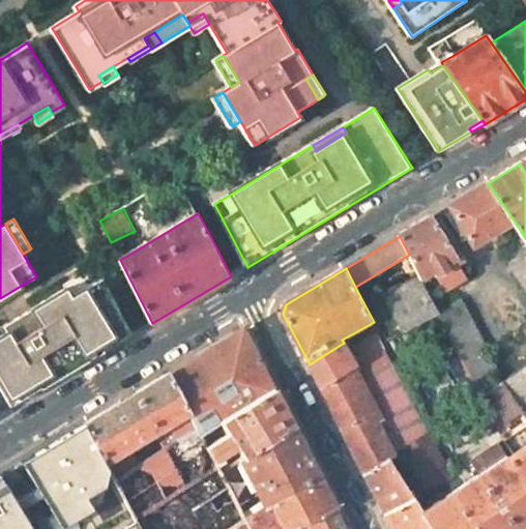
[(10,333),(0,339),(0,384),(13,408),(134,334),(105,278),(74,298),(68,289),(6,327),(10,333)]
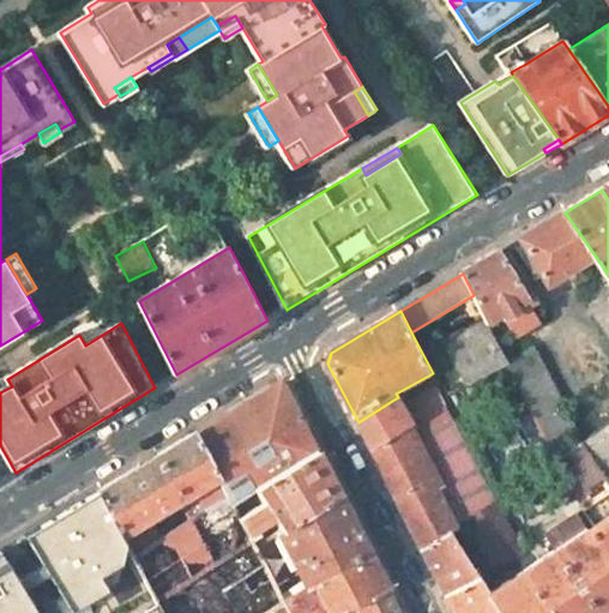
[(493,330),(454,352),(472,385),(511,364),(493,330)]
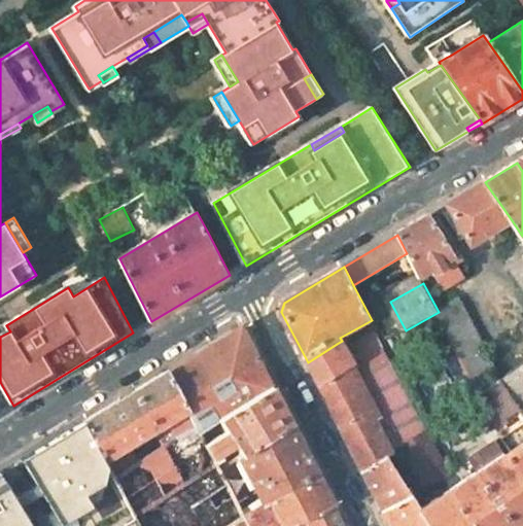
[(442,310),(473,380),(497,369),(467,299),(442,310)]
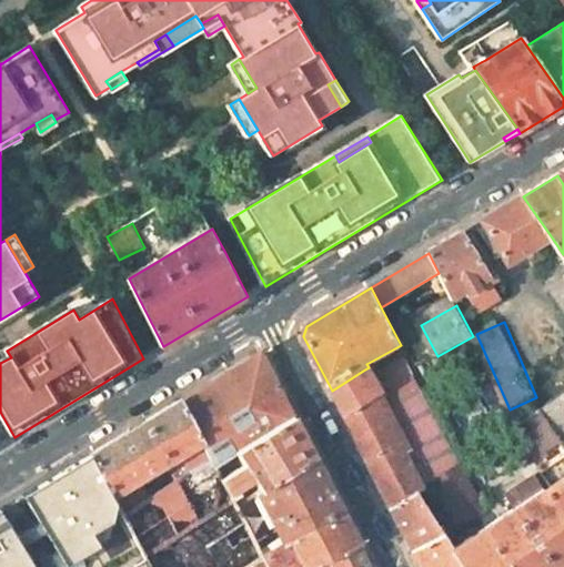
[(184,400),(204,439),(220,468),(239,455),(296,417),(263,353),(184,400)]
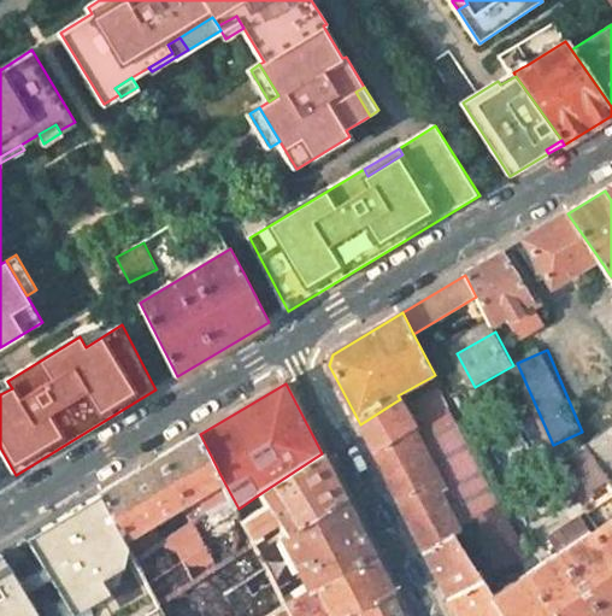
[(441,388),(399,412),(409,432),(418,426),(452,408),(447,400),(441,388)]
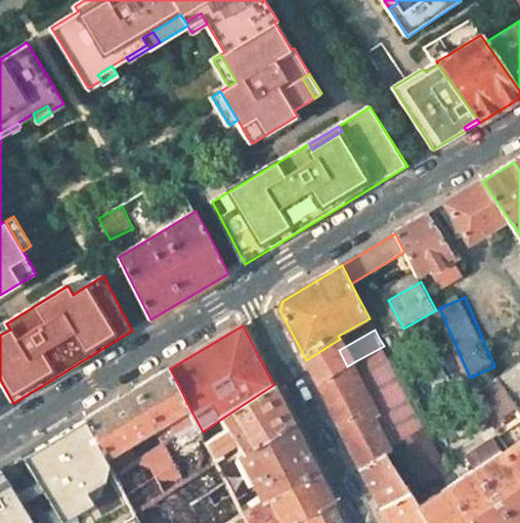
[(317,383),(347,366),(339,350),(335,342),(306,360),(317,383)]
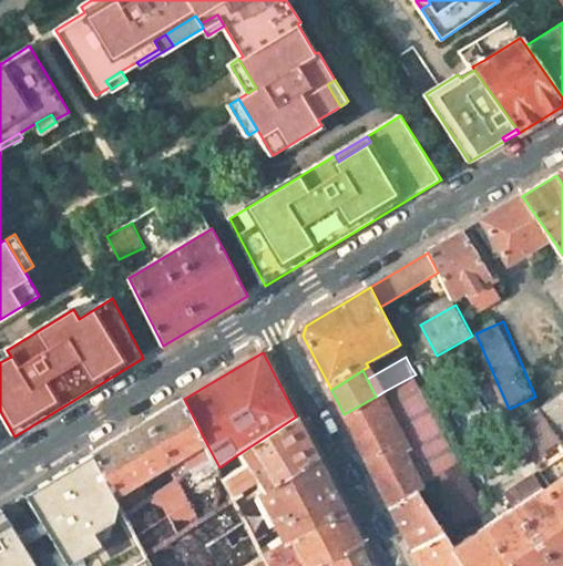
[(416,374),(385,391),(416,451),(431,482),(460,462),(416,374)]
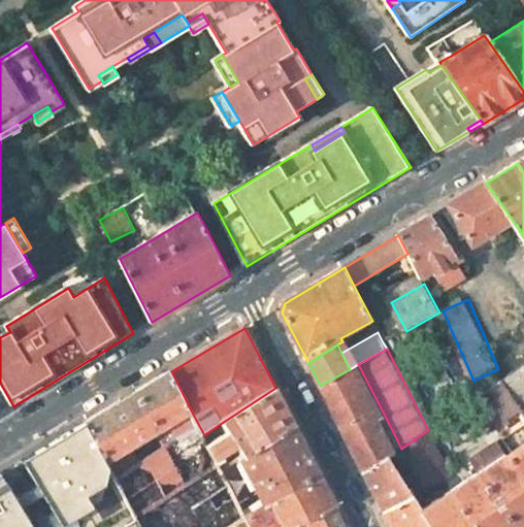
[(523,367),(504,380),(502,382),(523,413),(523,367)]
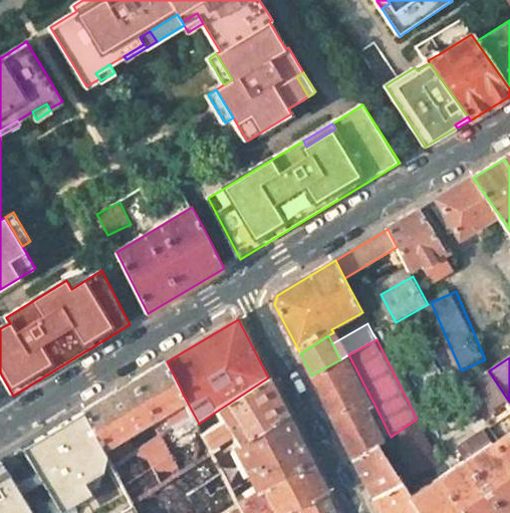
[(340,359),(311,375),(355,460),(377,445),(384,442),(368,413),(340,359)]
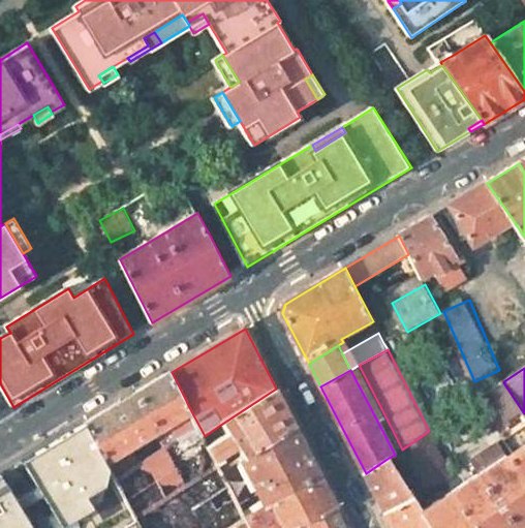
[(123,402),(87,424),(111,468),(129,451),(156,434),(166,452),(205,436),(190,409),(172,372),(136,395),(123,402)]
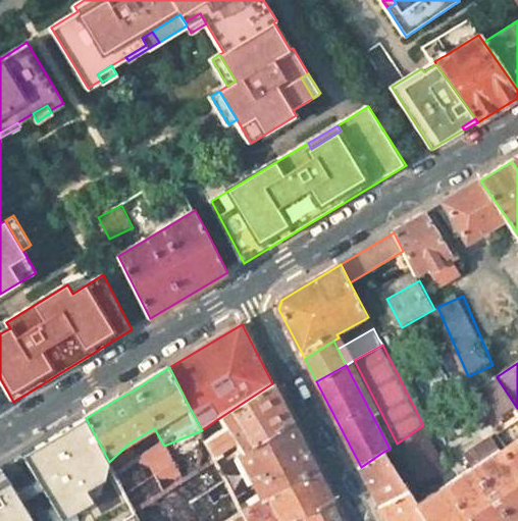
[(272,383),(219,418),(227,433),(234,443),(241,455),(291,421),(272,383)]
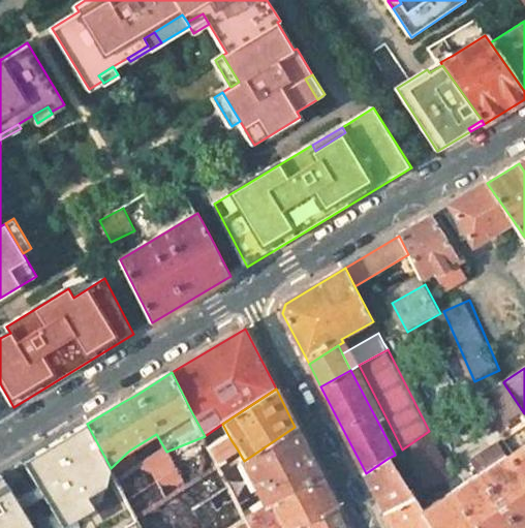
[(388,421),(379,425),(395,455),(402,449),(388,421)]
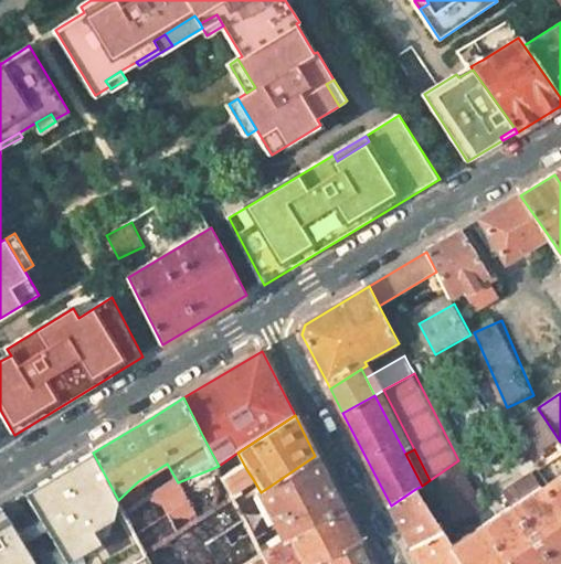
[(261,492),(258,493),(287,542),(289,541),(341,506),(315,456),(261,492)]
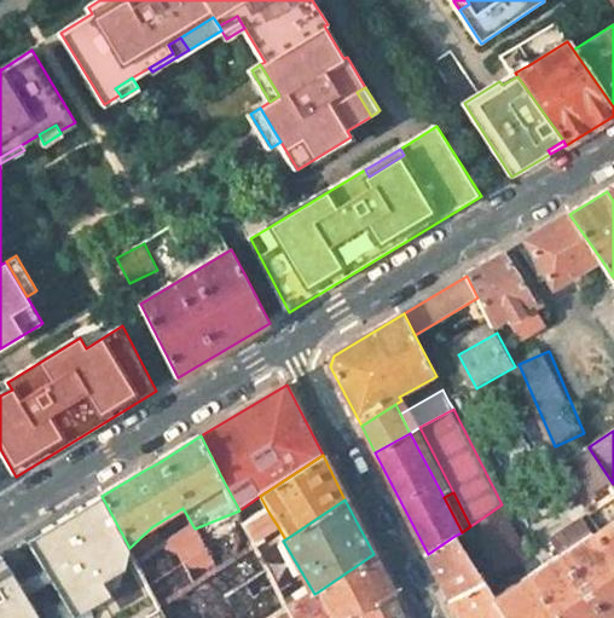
[(164,617),(100,502),(0,562),(0,617),(164,617)]
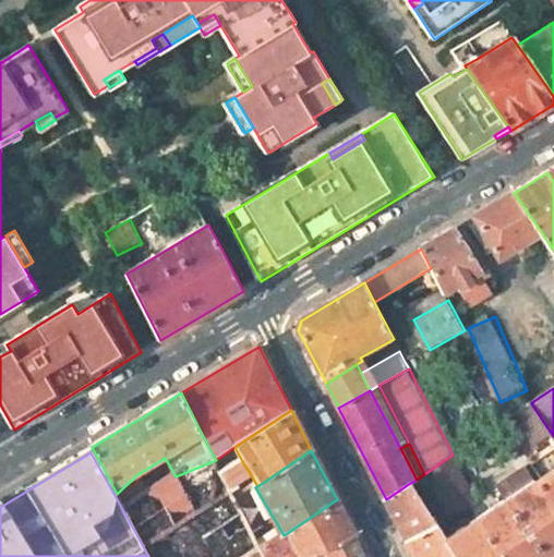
[(453,455),(424,474),(450,512),(468,510),(480,501),(453,455)]
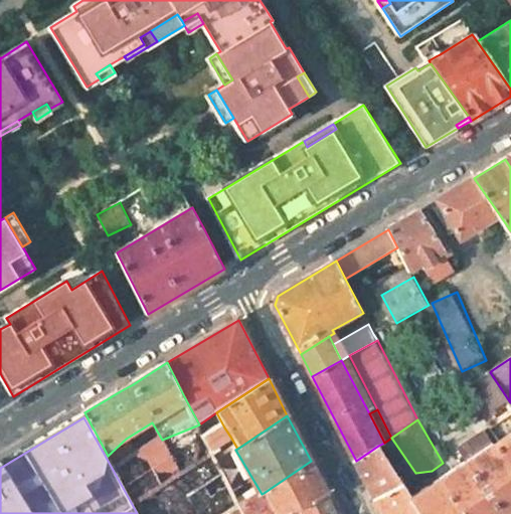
[(126,439),(108,456),(119,478),(138,513),(230,513),(241,507),(236,497),(218,462),(211,450),(206,440),(199,424),(162,440),(136,456),(126,439)]
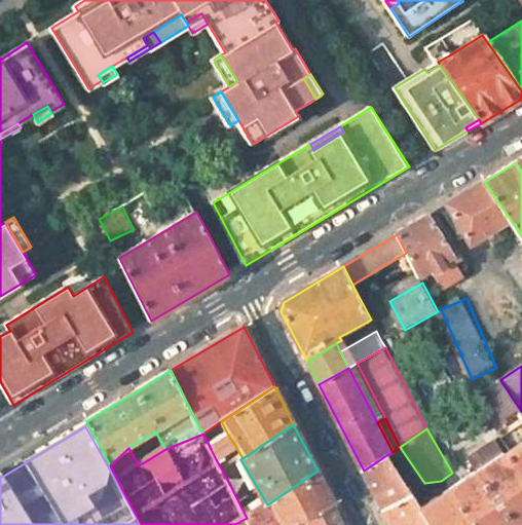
[(229,437),(211,449),(216,459),(235,446),(229,437)]
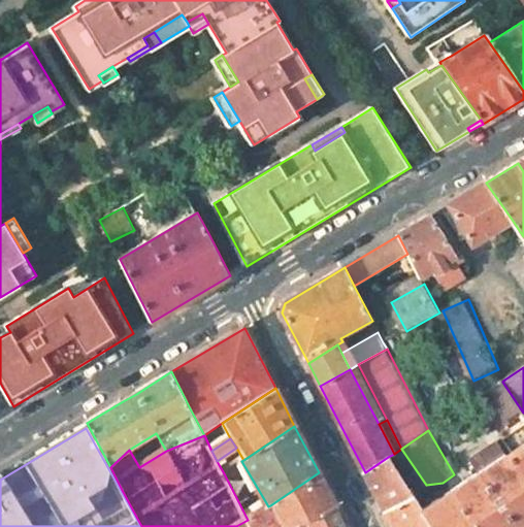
[(508,455),(450,493),(471,526),(523,526),(523,457),(513,463),(508,455)]
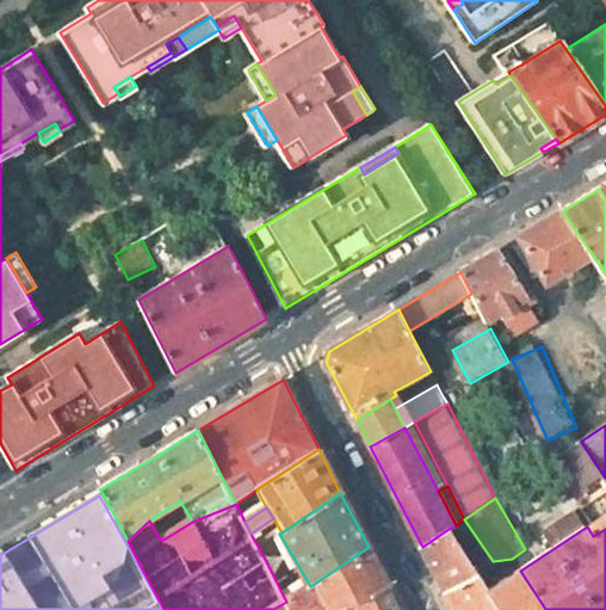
[(456,609),(489,591),(449,529),(422,547),(453,609),(456,609)]
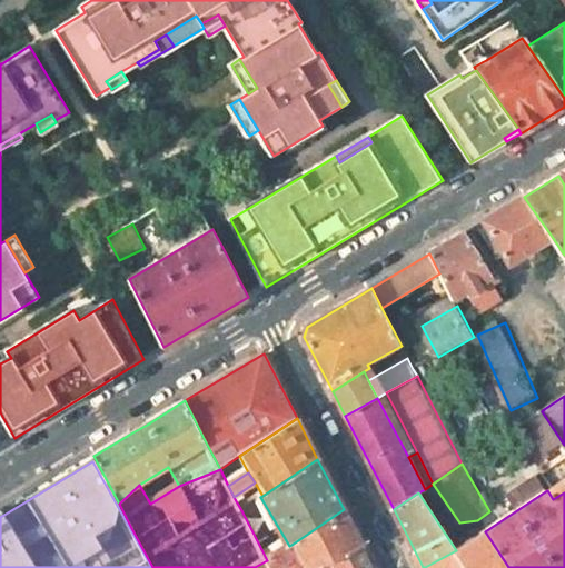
[(249,505),(241,510),(261,549),(269,545),(249,505)]
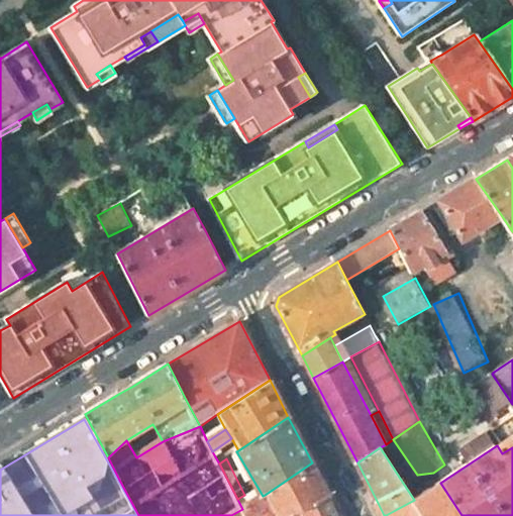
[(312,462),(265,495),(276,515),(294,515),(329,497),(312,462)]
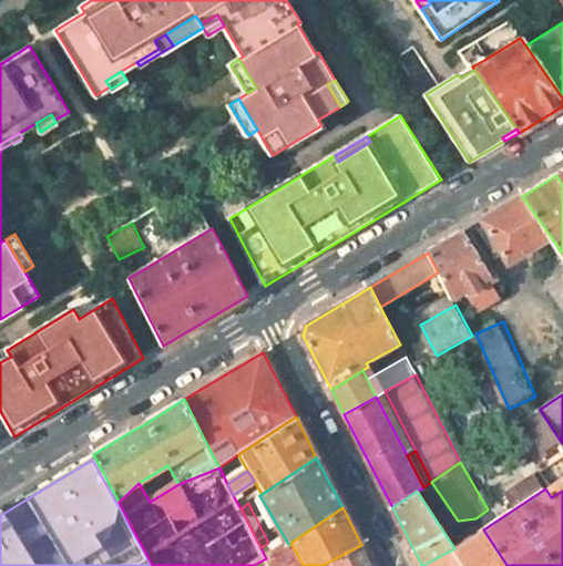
[(507,565),(483,530),(454,548),(464,565),(507,565)]
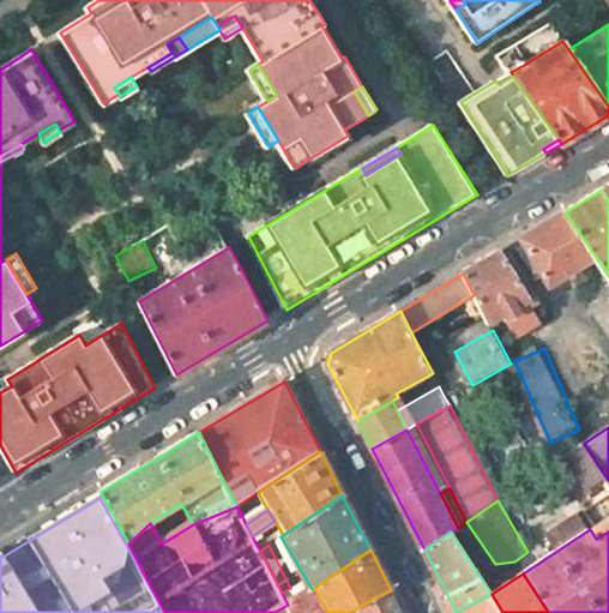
[(312,589),(288,605),(291,612),(327,612),(314,588),(312,589)]
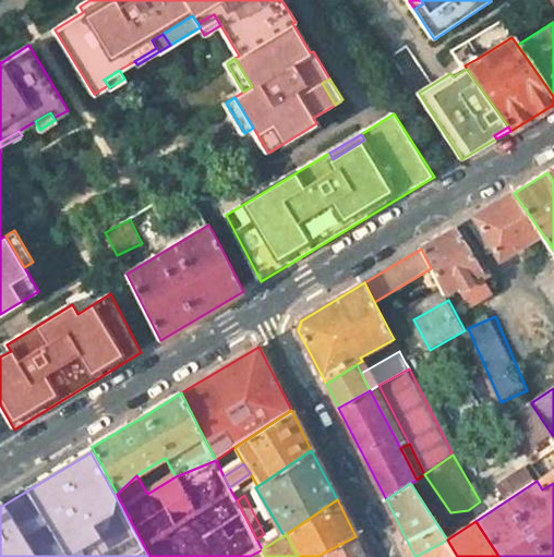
[(365,556),(356,536),(317,556),(365,556)]
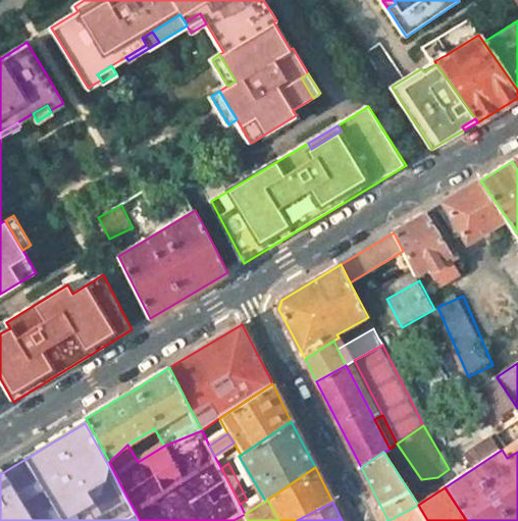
[(427,520),(418,505),(390,520),(427,520)]
